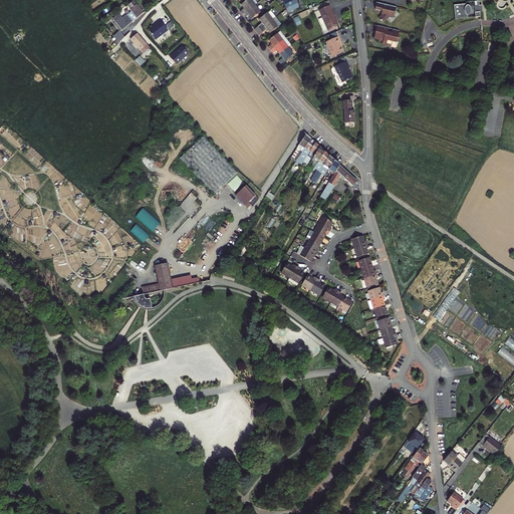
[(136,19),(144,12),(135,0),(126,6),(130,10),(130,11),(131,12),(132,13),(136,19)]
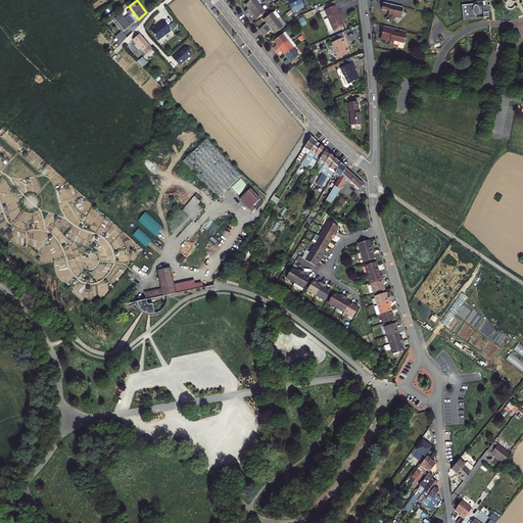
[(250,8),(246,11),(248,14),(262,5),(264,3),(262,0),(252,0),(247,4),(250,8)]
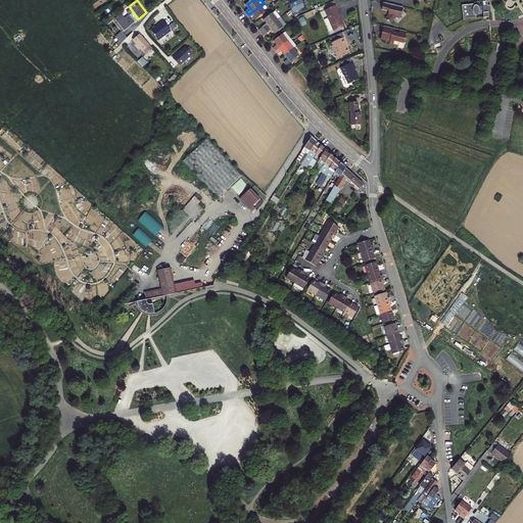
[(288,0),(292,9),(293,11),(302,7),(300,3),(301,3),(299,0),(288,0)]
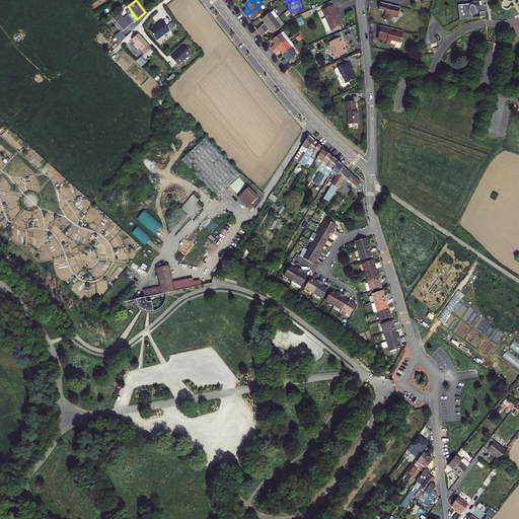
[(458,5),(460,19),(486,16),(485,12),(488,11),(488,5),(485,6),(485,0),(471,2),(470,4),(458,5)]
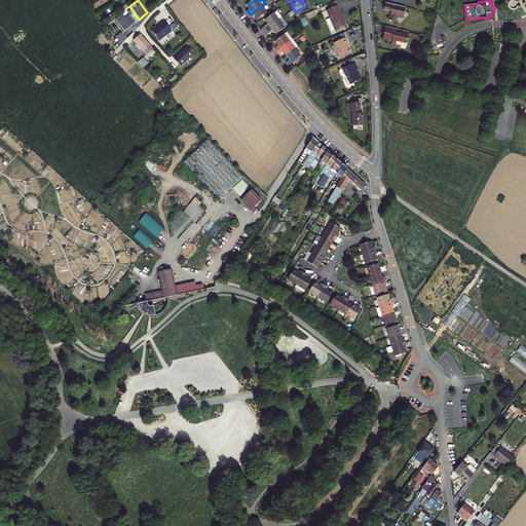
[(405,9),(384,4),(382,11),(390,13),(392,11),(395,13),(386,21),(391,25),(398,19),(403,20),(405,9)]
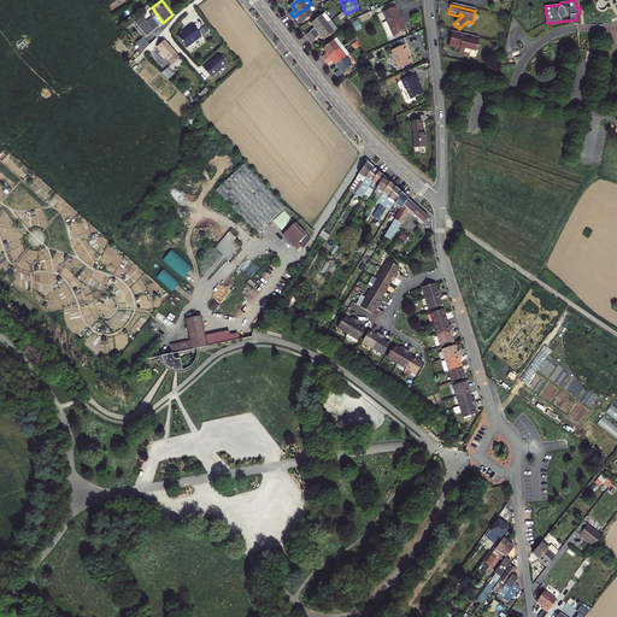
[(309,6),(293,17),(297,21),(301,17),(305,22),(315,13),(309,6)]
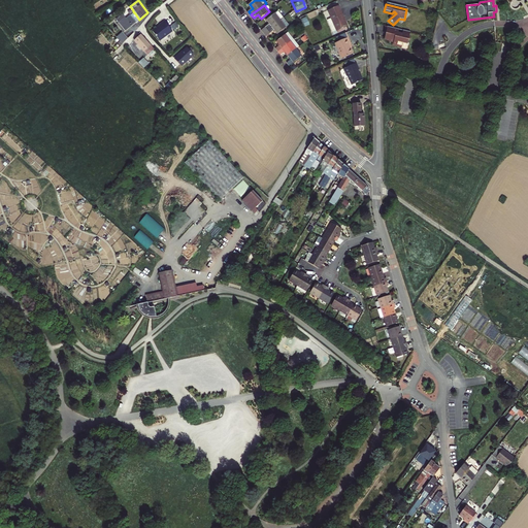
[(327,11),(336,31),(348,26),(337,6),(327,11)]
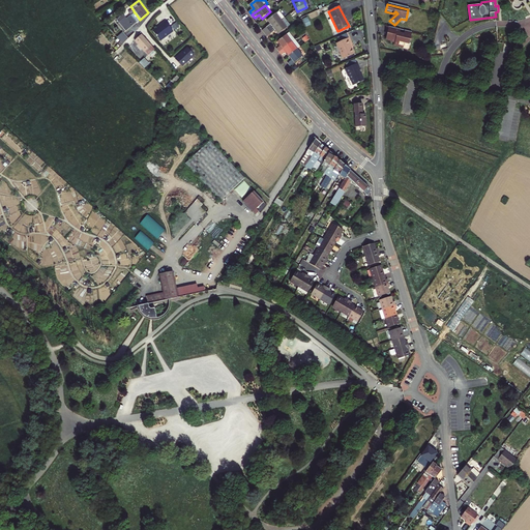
[(264,29),(266,32),(287,17),(282,10),(269,20),(272,23),(264,29)]
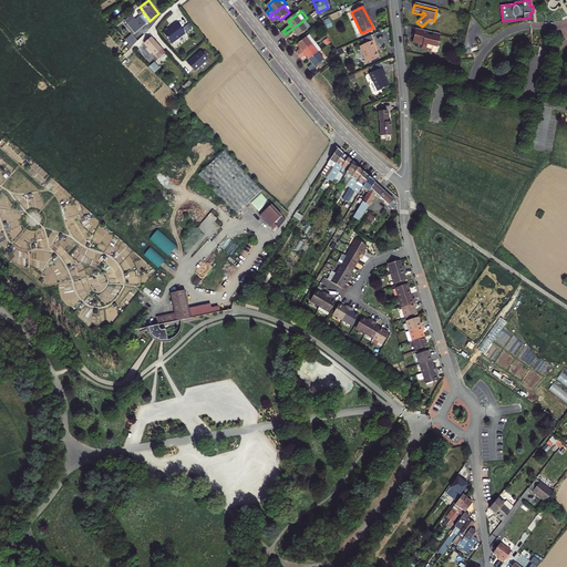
[(125,21),(135,33),(150,21),(144,13),(135,20),(133,17),(132,16),(125,21)]
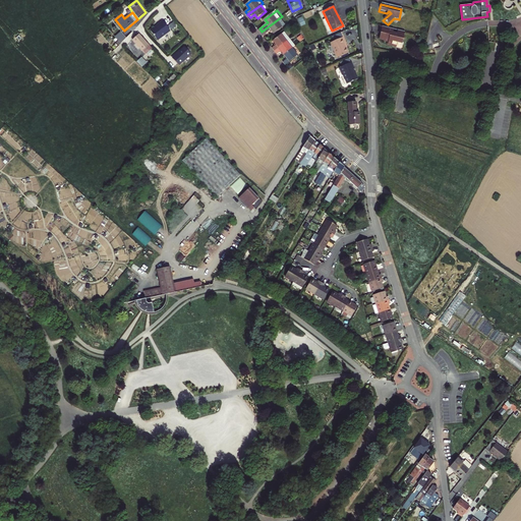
[(163,37),(173,25),(164,16),(160,21),(160,22),(154,29),(163,37)]
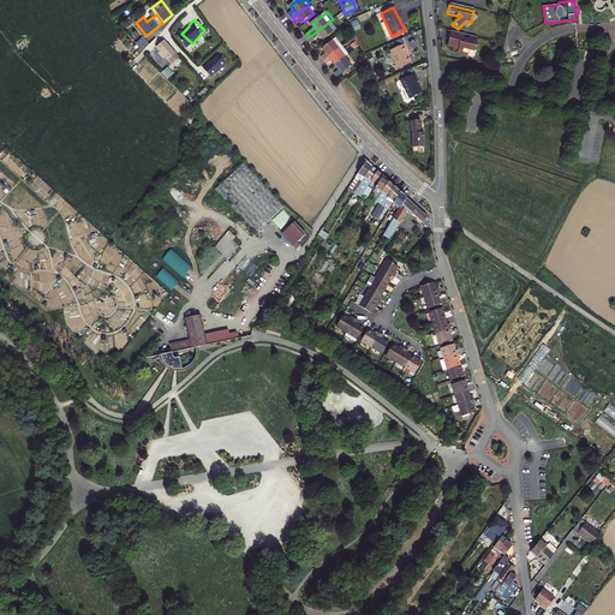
[(322,34),(326,39),(339,28),(333,19),(309,37),(312,42),(322,34)]
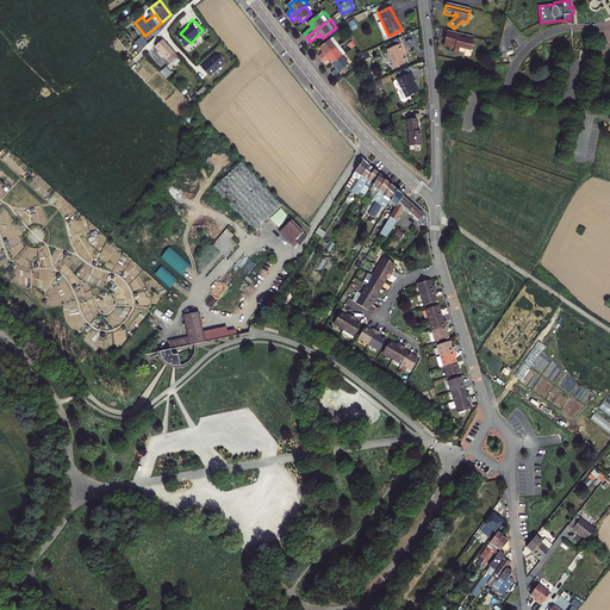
[(474,39),(446,32),(443,42),(446,42),(444,47),(446,49),(449,50),(449,51),(454,53),(458,54),(458,56),(465,57),(466,53),(471,54),(472,50),(474,48),(473,45),(474,39)]
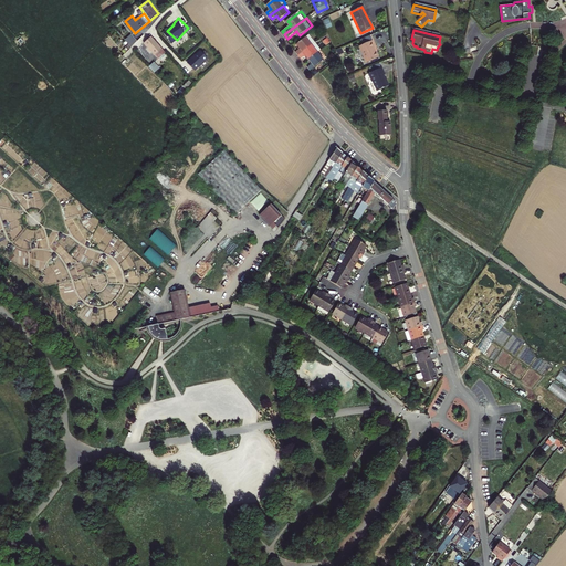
[(125,41),(132,48),(138,41),(133,34),(125,41)]
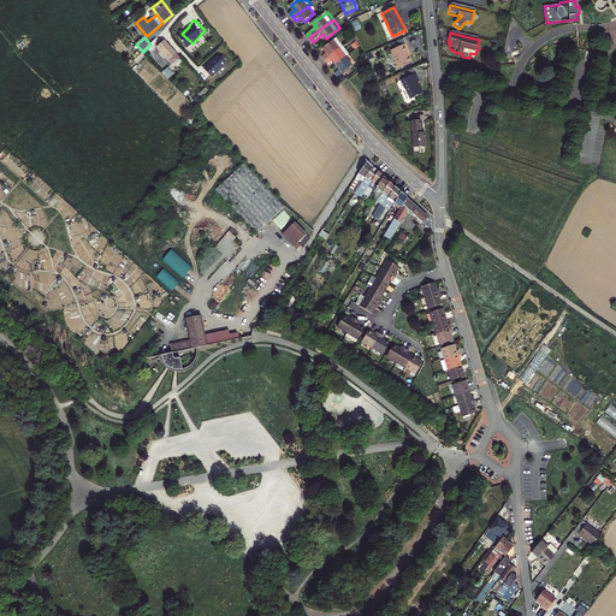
[(329,53),(324,57),(327,60),(345,46),(339,37),(325,48),(329,53)]
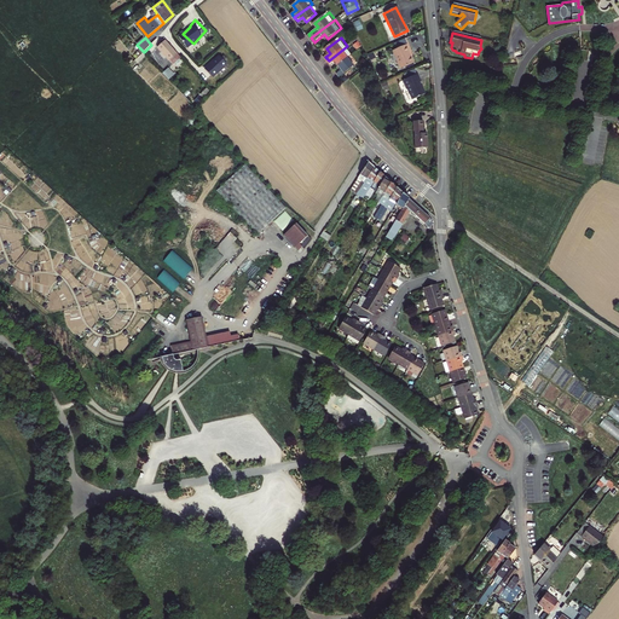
[(173,51),(166,42),(158,47),(171,62),(171,61),(174,64),(180,59),(181,58),(174,50),(173,51)]
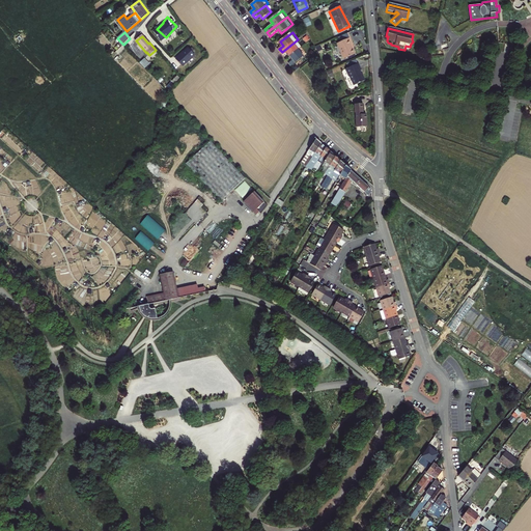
[(336,44),(343,58),(355,53),(352,45),(354,44),(350,37),(336,44)]
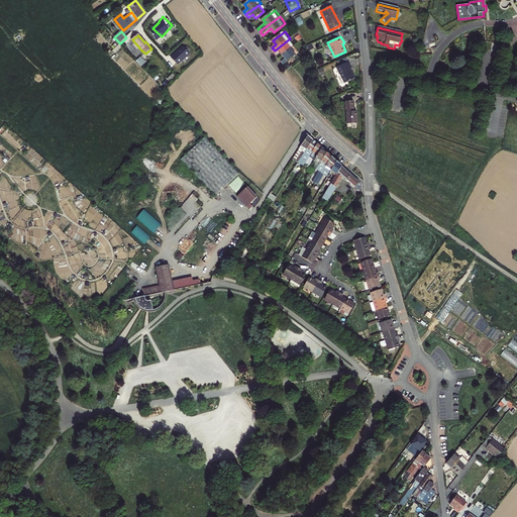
[(281,50),(284,55),(293,47),(296,45),(290,38),(275,50),(277,54),(281,50)]
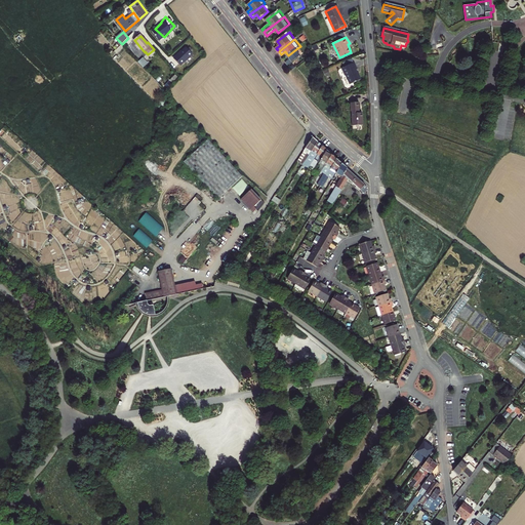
[(193,55),(187,48),(174,59),(180,67),(193,55)]
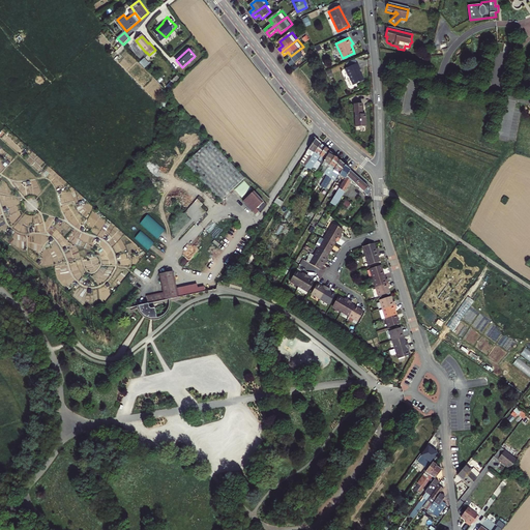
[(300,49),(291,56),(294,60),(290,63),(293,66),(305,56),(300,49)]
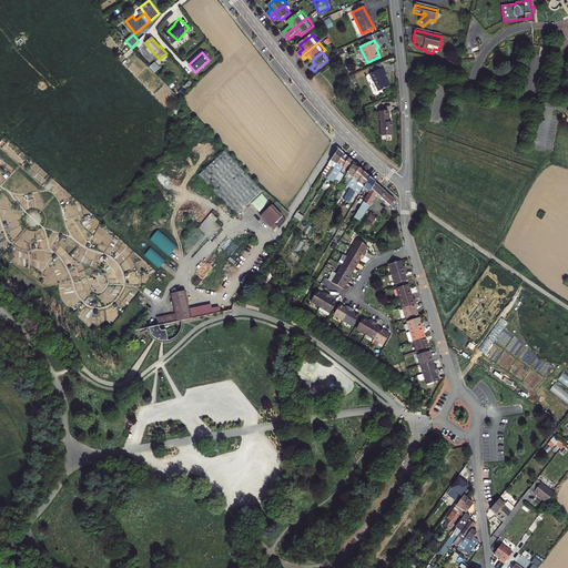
[(137,57),(127,67),(132,72),(139,64),(142,68),(145,64),(137,57)]
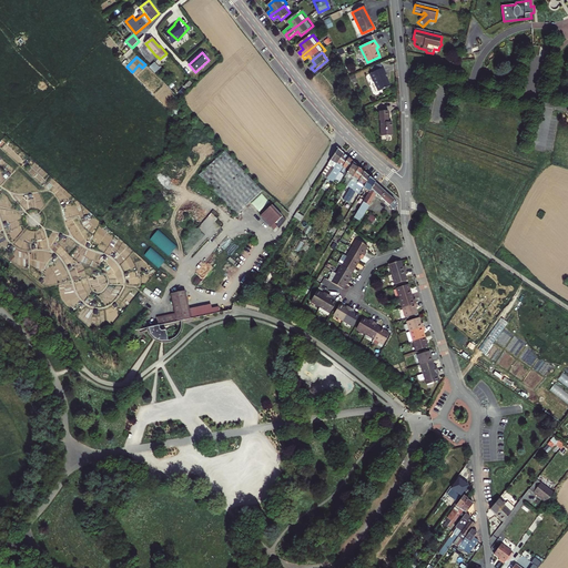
[(149,68),(154,74),(160,69),(154,63),(149,68)]
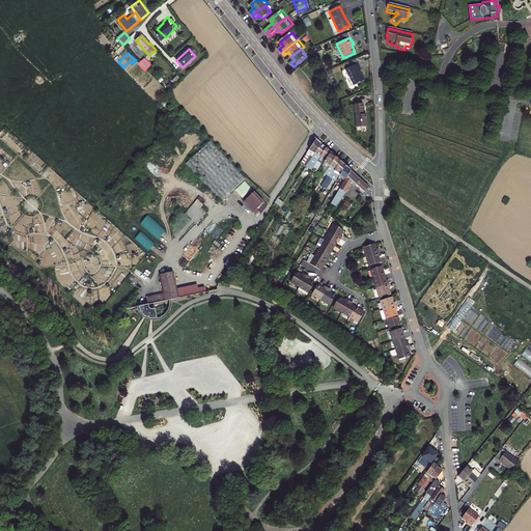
[(351,77),(355,85),(366,80),(363,74),(362,74),(360,70),(362,70),(359,62),(358,63),(352,65),(346,68),(350,77),(351,77)]
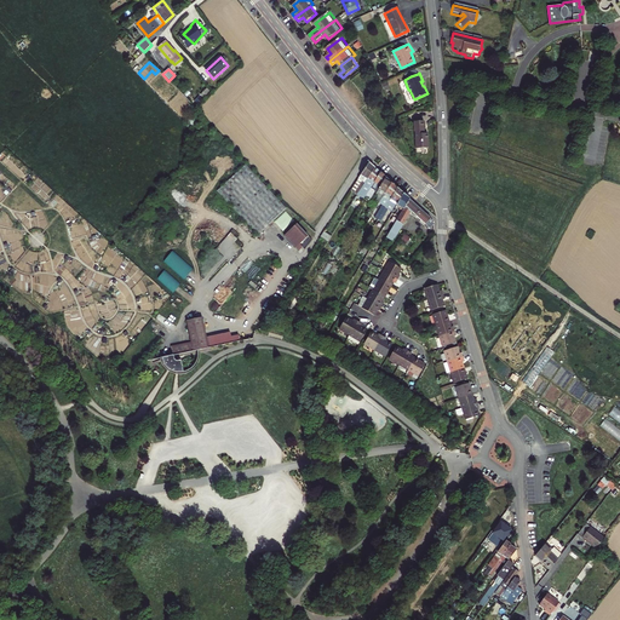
[(415,133),(417,147),(430,147),(429,133),(425,133),(424,120),(414,120),(414,131),(417,131),(417,133),(415,133)]
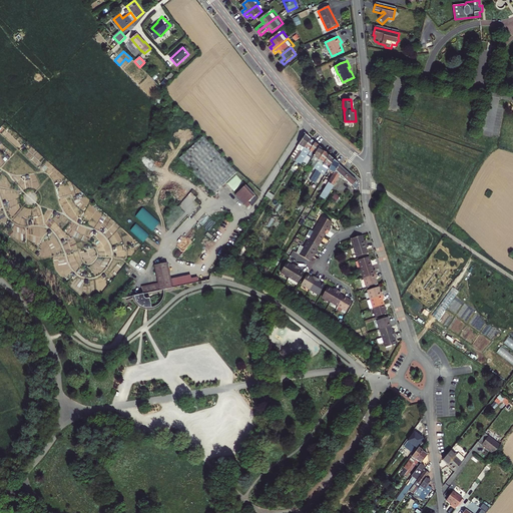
[(294,159),(296,161),(310,139),(305,134),(297,148),(299,149),(294,159)]
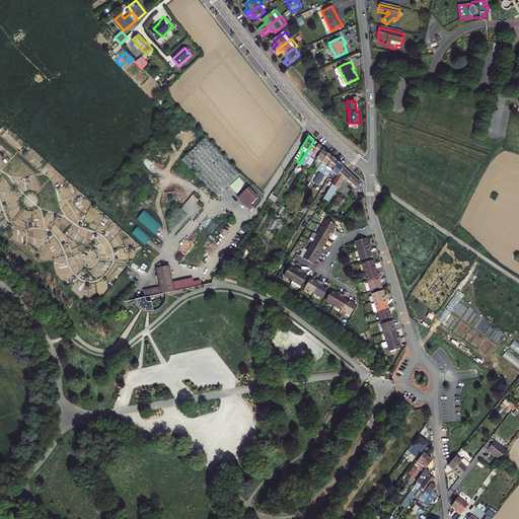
[(183,158),(218,197),(241,174),(206,137),(183,158)]
